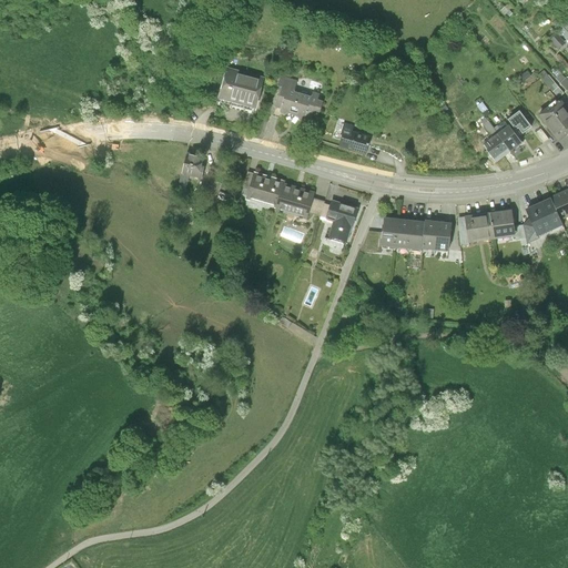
[(558,30),(567,39),(567,19),(558,30)]
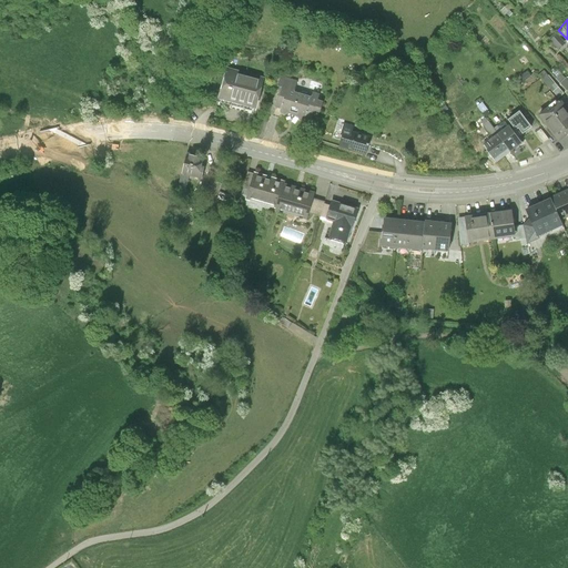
[(262,79),(227,70),(219,102),(254,112),(262,79)]
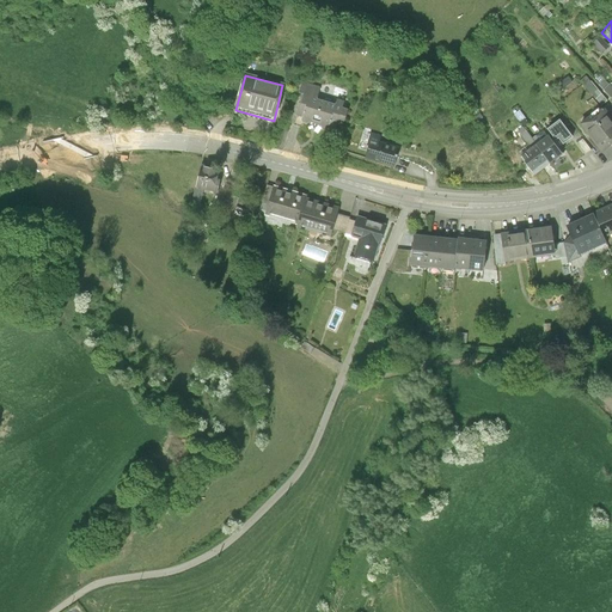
[(335,105),(316,99),(319,87),(303,83),(300,92),(304,93),(293,124),(300,127),(305,126),(328,133),(330,126),(336,127),(338,118),(344,121),(348,109),(343,108),(344,102),(336,99),(335,105)]
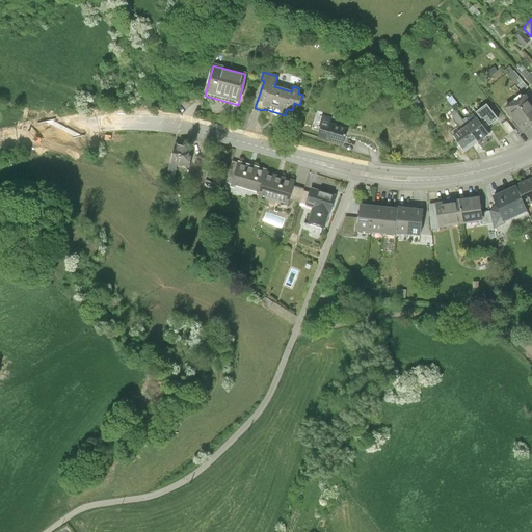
[(531,96),(527,90),(523,95),(525,97),(531,105),(531,96)]
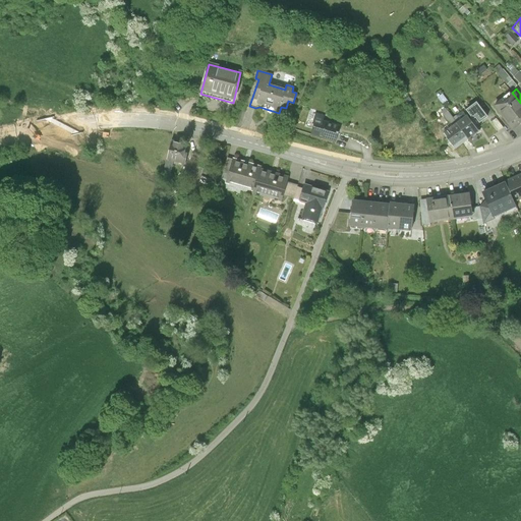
[(520,103),(514,95),(506,101),(504,99),(495,106),(512,128),(520,121),(520,103)]
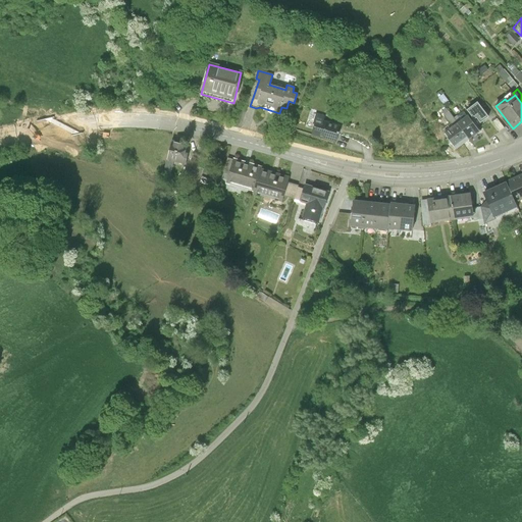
[(470,119),(467,116),(457,123),(469,139),(474,135),(474,136),(480,132),(476,125),(475,126),(474,124),(478,120),(480,123),(488,117),(477,102),(467,110),(472,117),(470,119)]
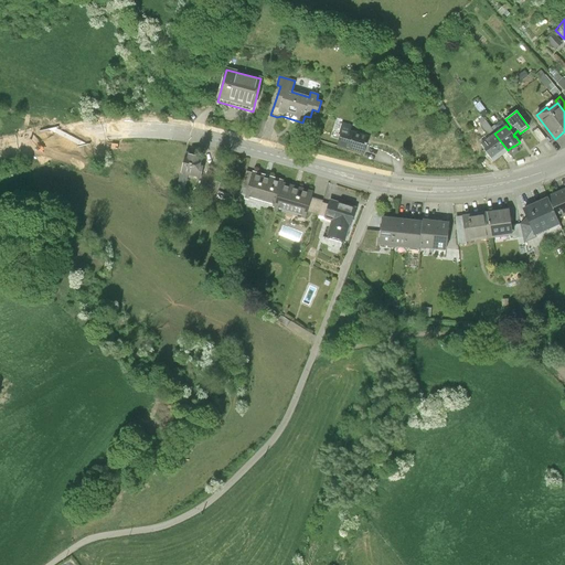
[(546,139),(537,128),(533,132),(541,142),(546,139)]
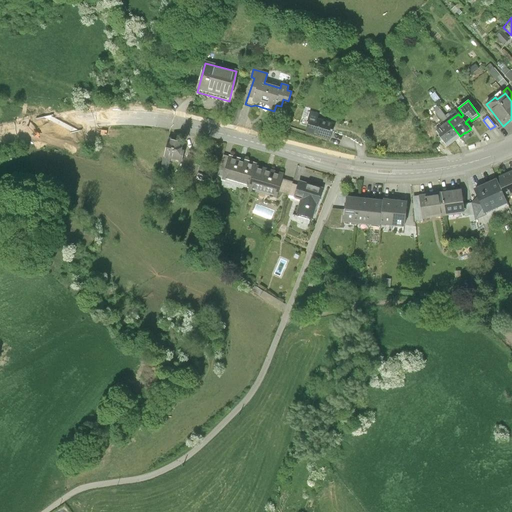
[(334,123),(317,118),(315,122),(309,120),(306,131),(323,136),(323,137),(330,139),(333,129),(332,129),(334,123)]
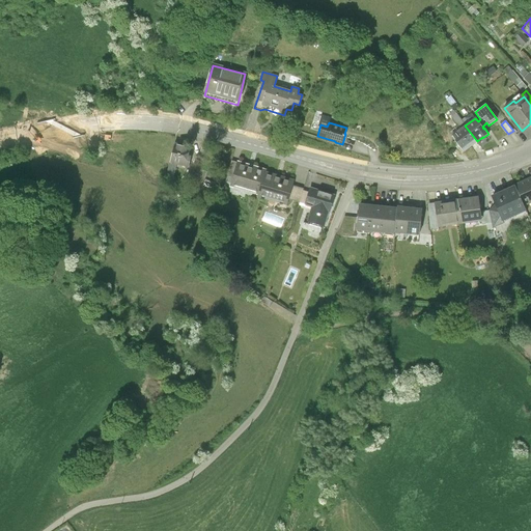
[(465,126),(464,122),(459,126),(462,129),(452,136),(455,141),(453,143),(455,147),(458,145),(463,151),(477,141),(465,126)]
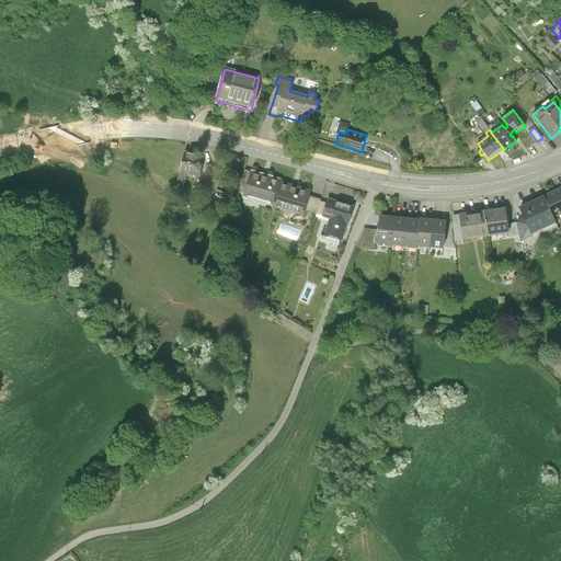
[(201,157),(184,152),(180,171),(196,175),(197,171),(201,172),(204,160),(201,160),(201,157)]
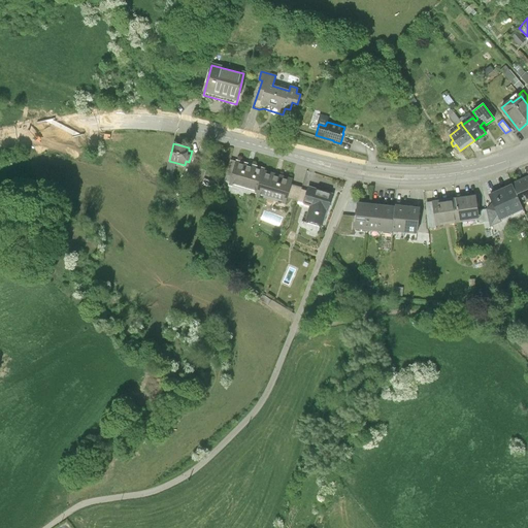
[(236,162),(230,160),(226,175),(232,177),(236,162)]
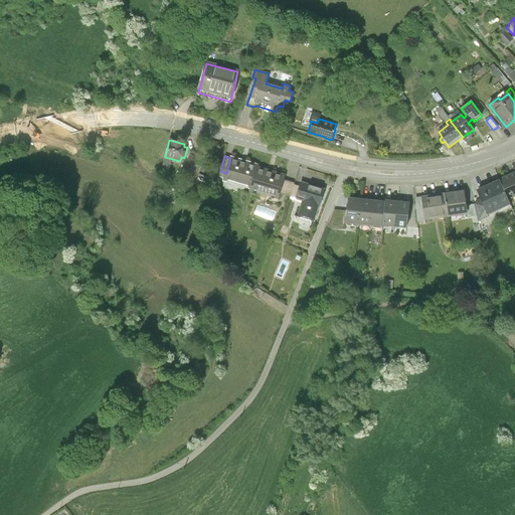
[(258,166),(230,158),(226,173),(223,180),(250,188),(256,168),(258,166)]
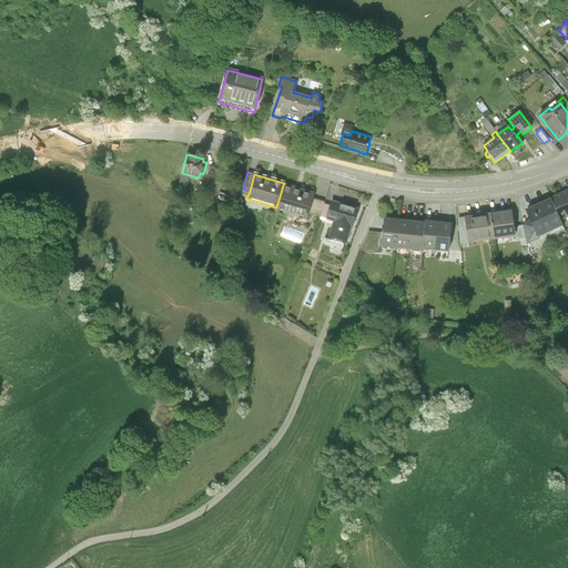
[(313,194),(283,185),(276,208),(275,210),(306,219),(307,213),(312,198),(313,194)]
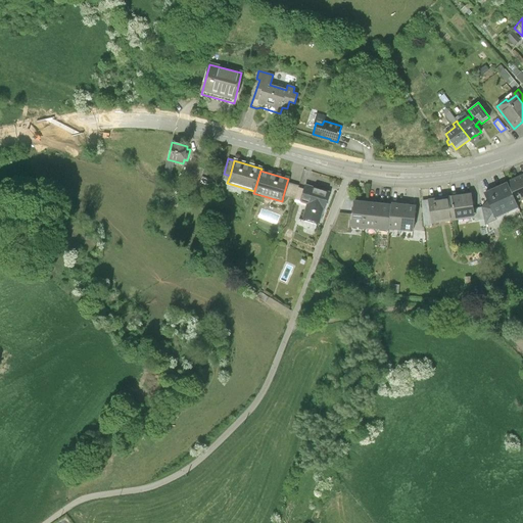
[(522,176),(507,184),(515,201),(522,197),(522,176)]
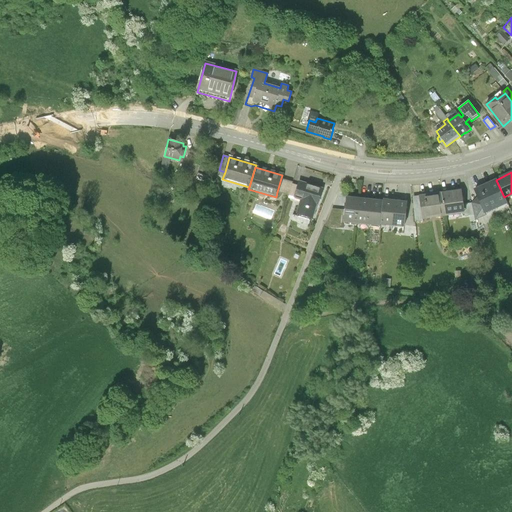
[(292,182),(281,178),(277,192),(288,195),(291,184),(292,182)]
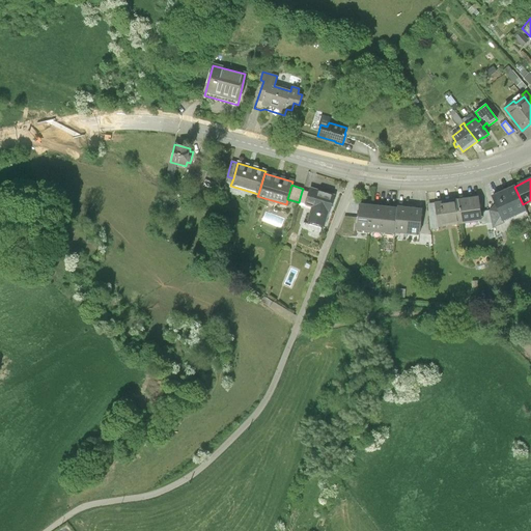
[(514,187),(492,196),(498,208),(502,219),(525,210),(523,204),(514,187)]
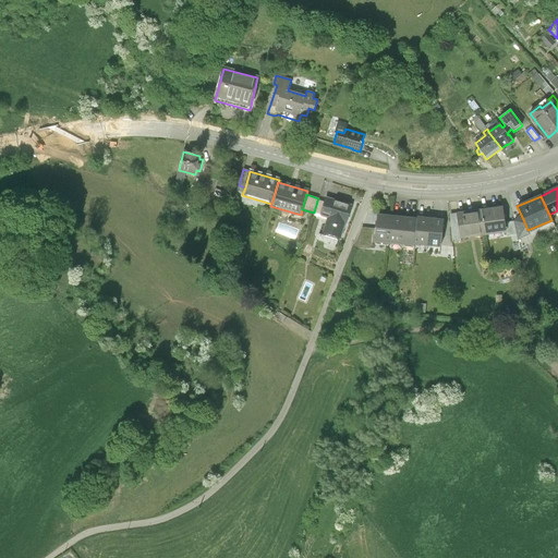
[(351,206),(326,198),(325,203),(320,215),(328,217),(323,234),(338,240),(343,221),(346,222),(351,206)]
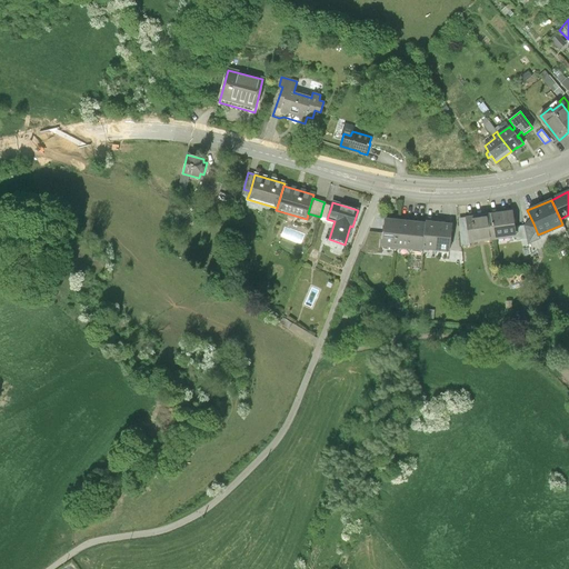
[(331,207),(323,205),(320,217),(327,219),(331,207)]
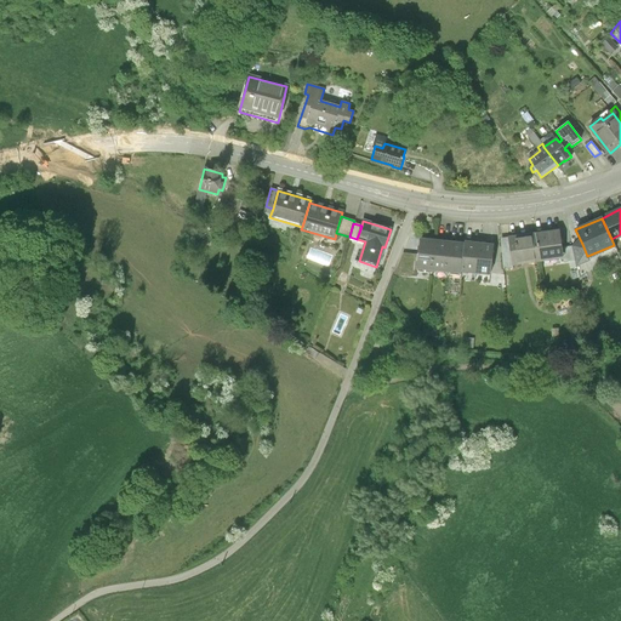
[(559,233),(535,237),(537,263),(563,260),(562,249),(559,233)]
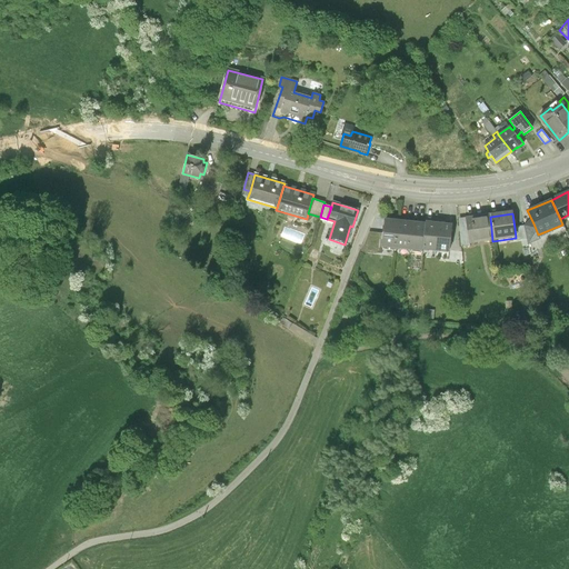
[(490,217),(467,220),(468,231),(470,245),(492,241),(490,217)]
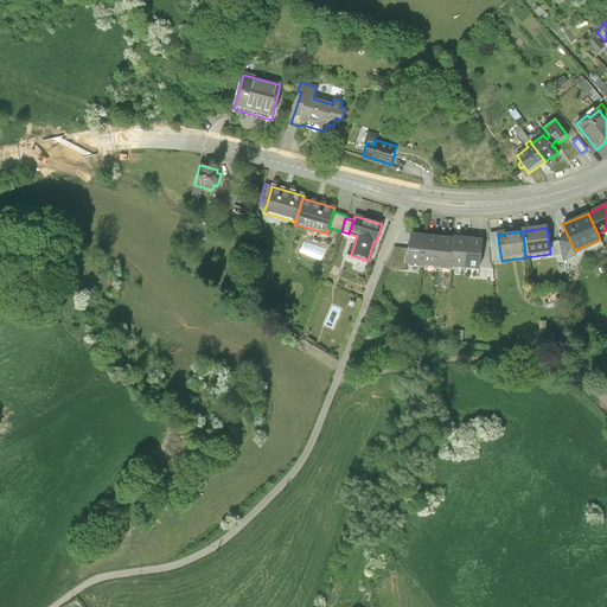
[(426,236),(411,234),(410,242),(409,242),(408,249),(408,254),(409,254),(408,262),(422,263),(426,236)]
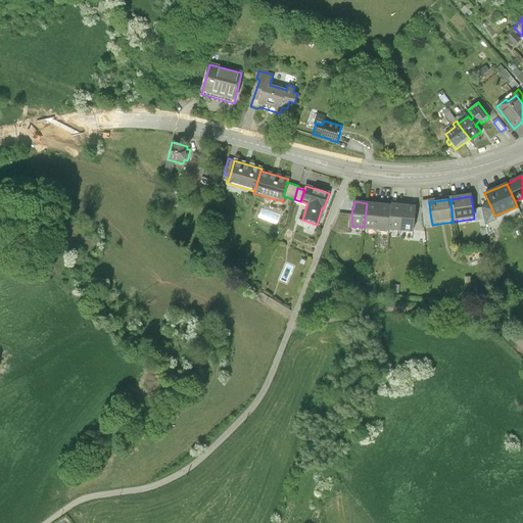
[(379,204),(367,203),(364,227),(376,228),(379,204)]
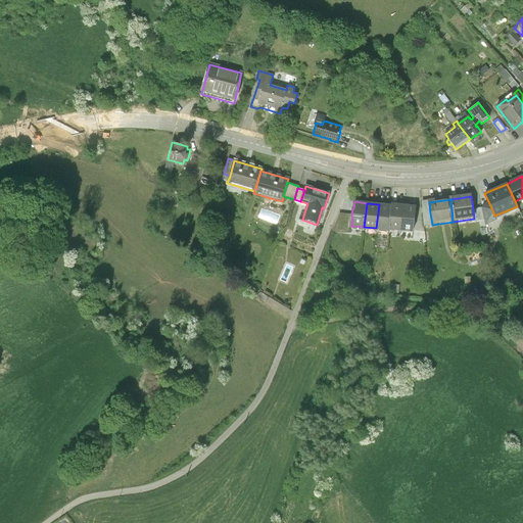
[(391,205),(379,204),(376,228),(388,230),(388,228),(391,205)]
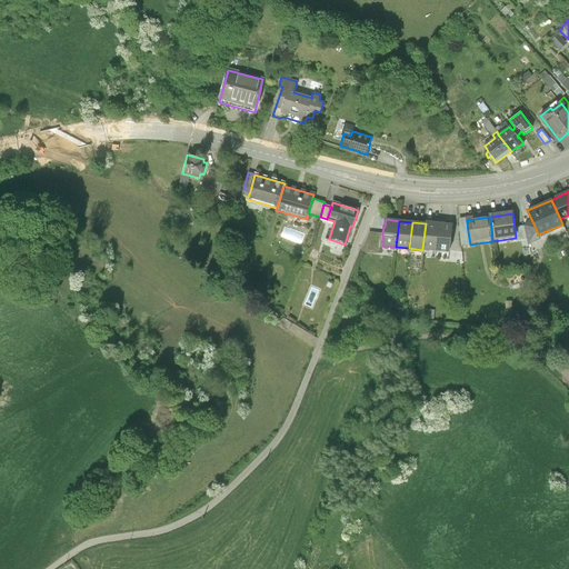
[(439,223),(426,222),(426,223),(422,248),(436,250),(439,223)]
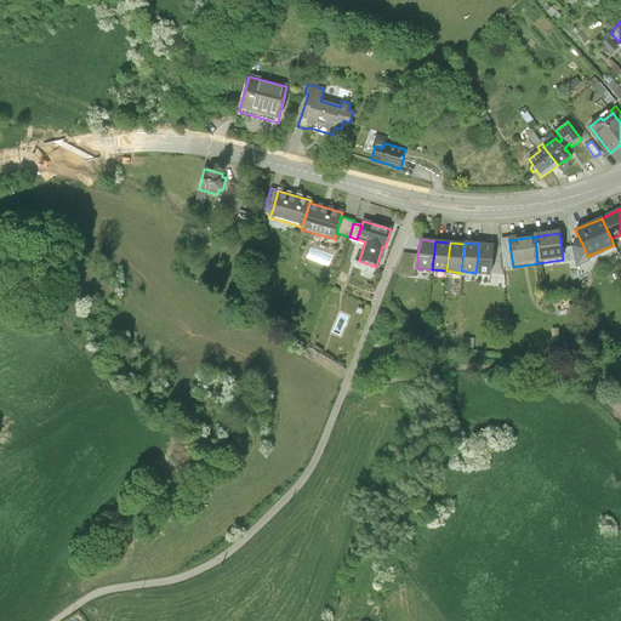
[(494,245),(479,244),(476,273),(490,274),(494,245)]
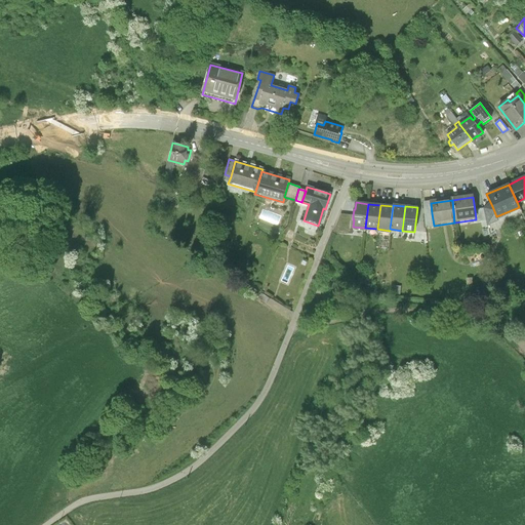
[(496,216),(492,206),(484,209),(486,221),(496,216)]
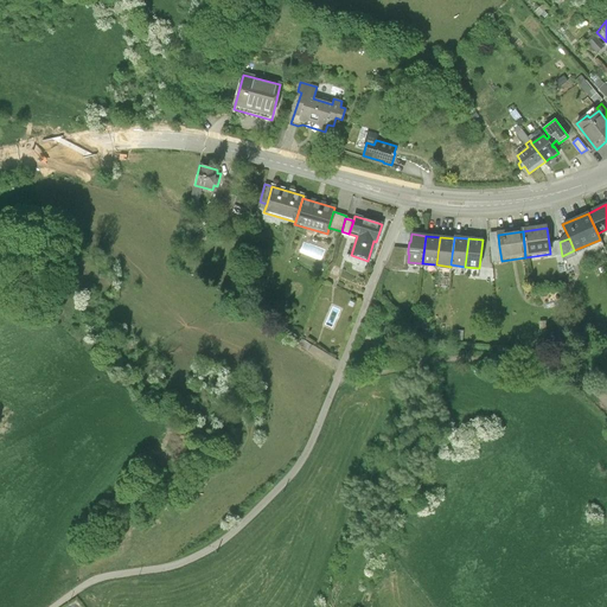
[(560,242),(549,243),(550,254),(551,259),(562,257),(562,256),(560,242)]
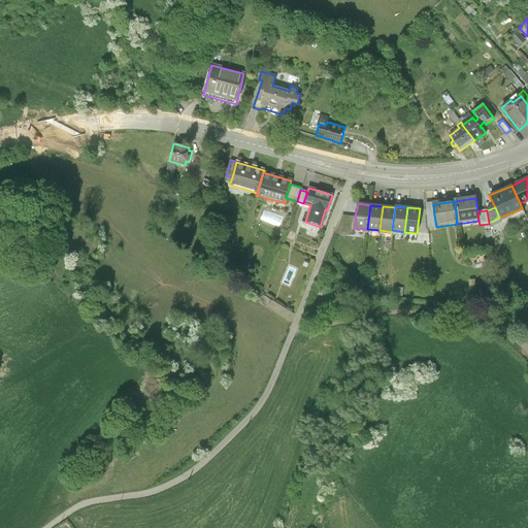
[(434,215),(427,216),(428,229),(436,228),(436,227),(434,215)]
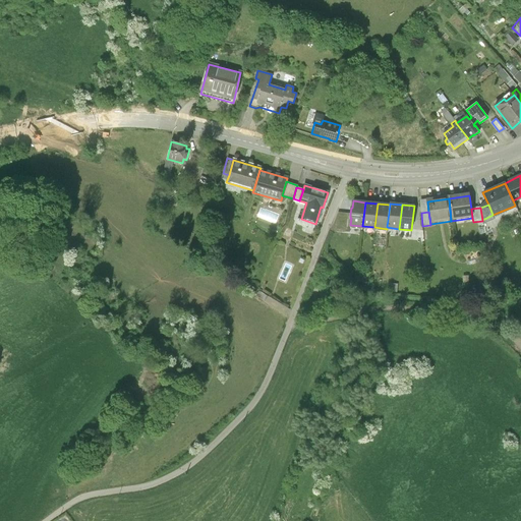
[(350,214),(338,213),(331,230),(350,232),(350,225),(351,218),(350,218),(350,214)]
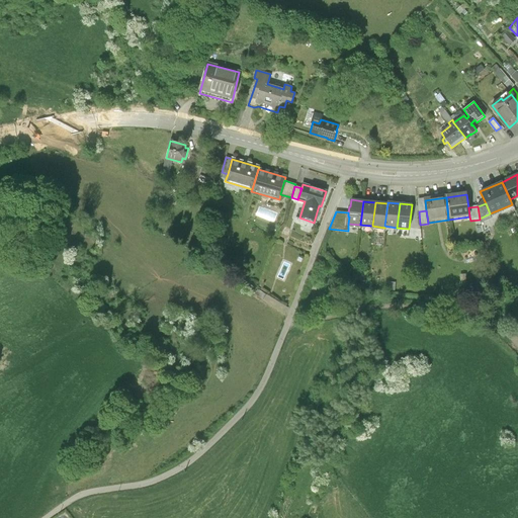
[(257,287),(253,293),(262,298),(266,293),(257,287)]
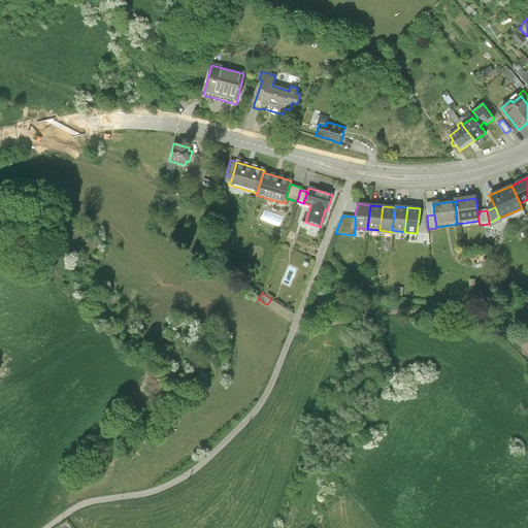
[(270,300),(267,307),(291,319),(294,311),(270,300)]
